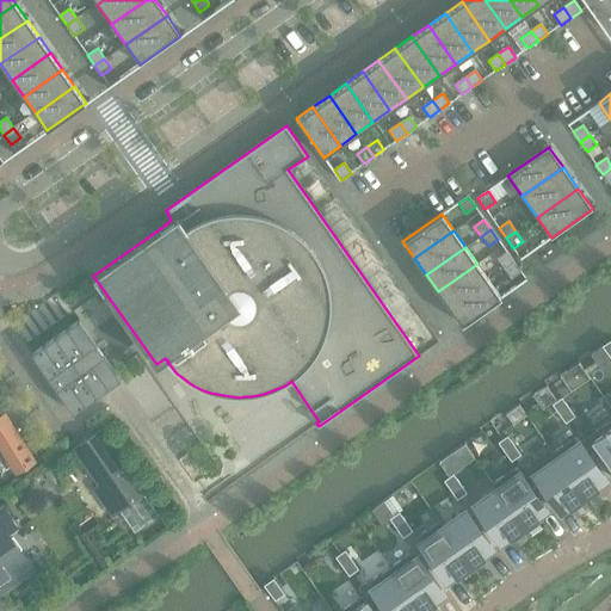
[(507,252),(497,259),(504,269),(514,263),(507,252)]
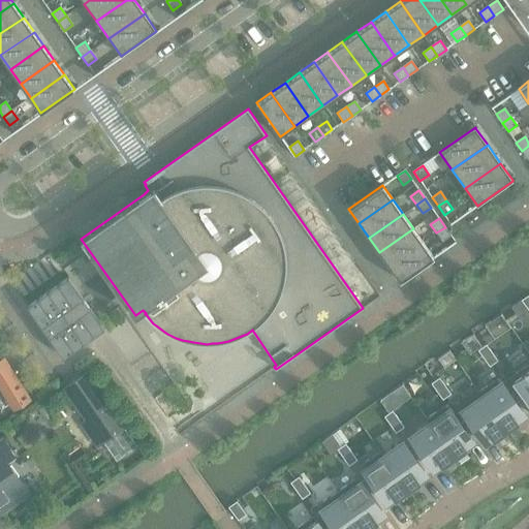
[(452,236),(445,227),(436,232),(442,242),(452,236)]
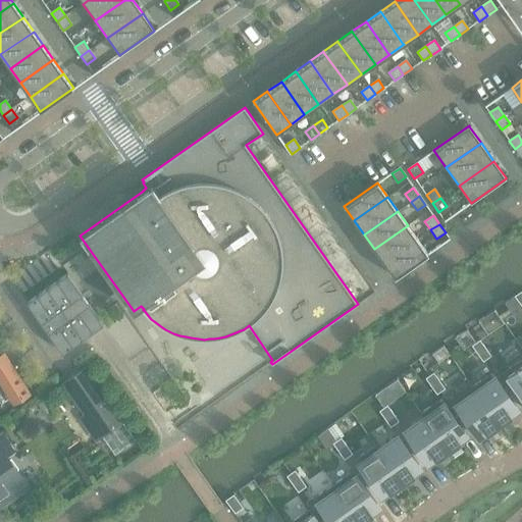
[(374,249),(384,263),(418,240),(408,225),(374,249)]
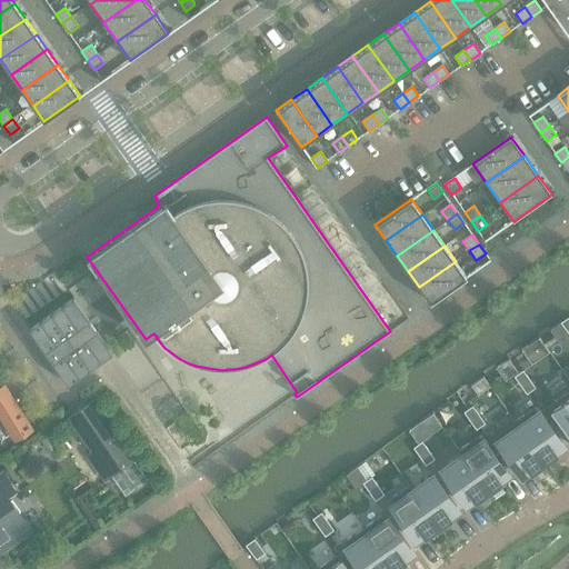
[(456,261),(419,287),(430,302),(467,277),(456,261)]
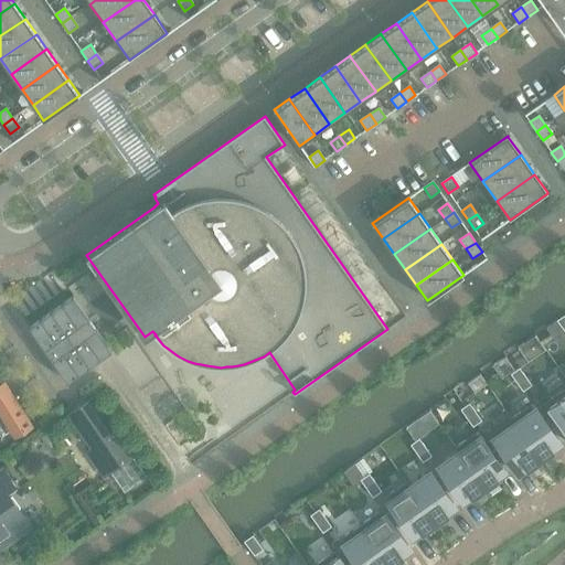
[(73,296),(30,327),(68,382),(112,351),(106,343),(73,296)]
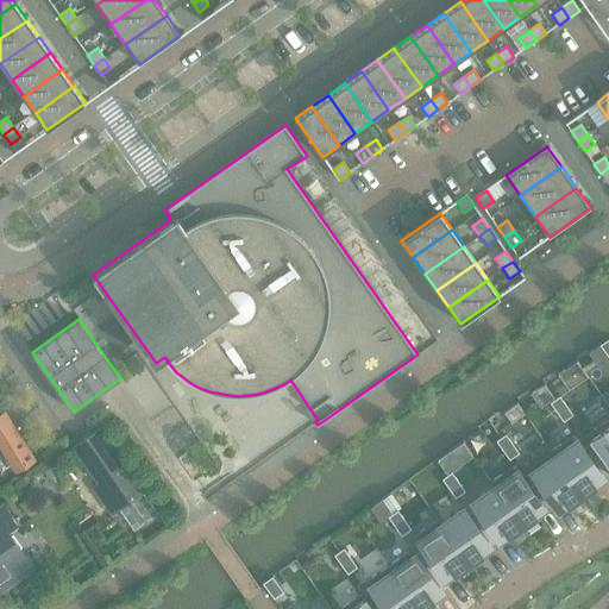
[(550,403),(557,413),(566,406),(560,396),(550,403)]
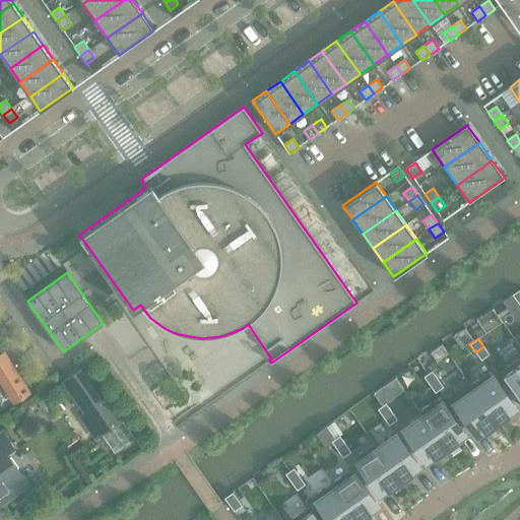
[(490,354),(483,346),(475,352),(481,361),(490,354)]
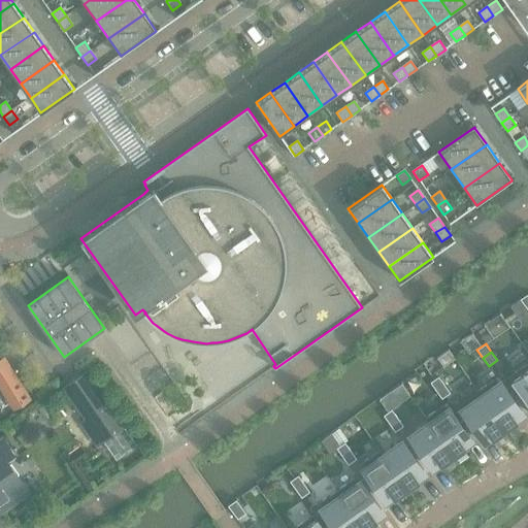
[(4,358),(0,360),(0,387),(1,389),(17,378),(9,366),(4,358)]
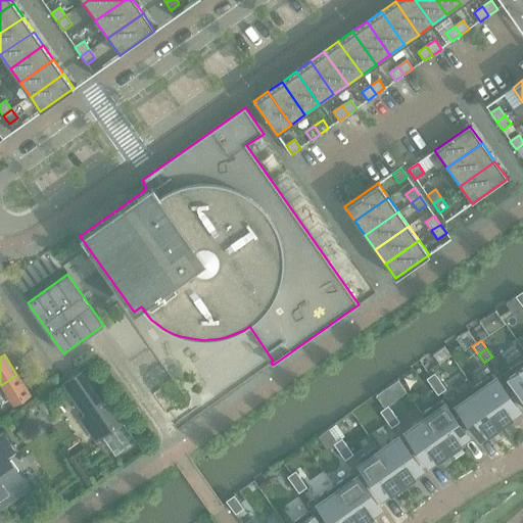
[(522,360),(504,374),(522,401),(522,360)]
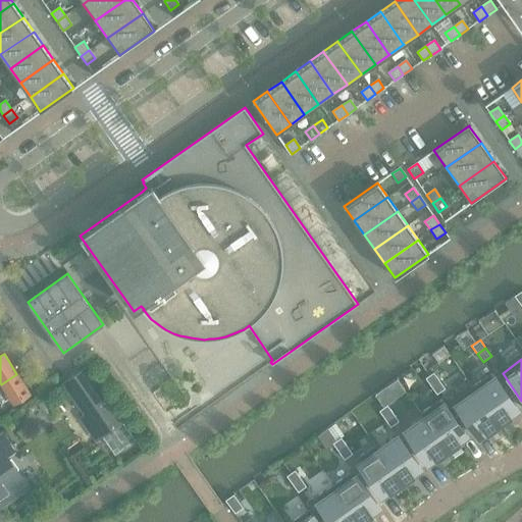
[(87,367),(63,383),(101,438),(124,422),(87,367)]
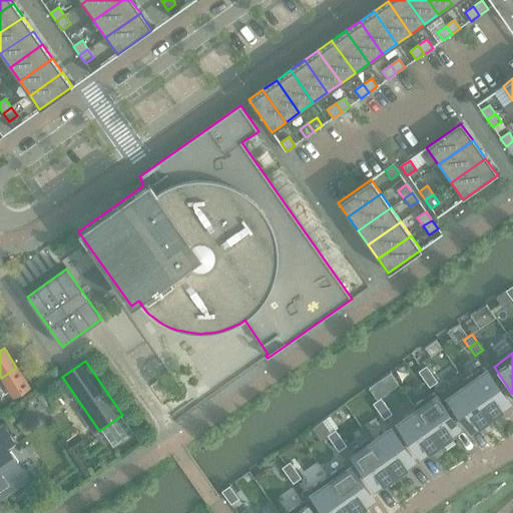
[(432,374),(426,366),(418,372),(424,380),(432,374)]
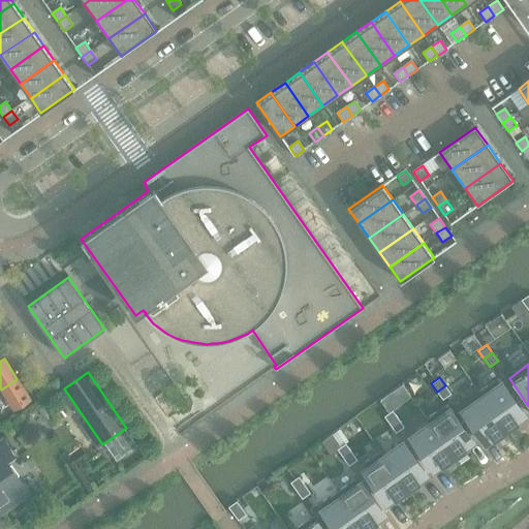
[(526,415),(499,378),(479,392),(478,392),(505,430),(526,415)]
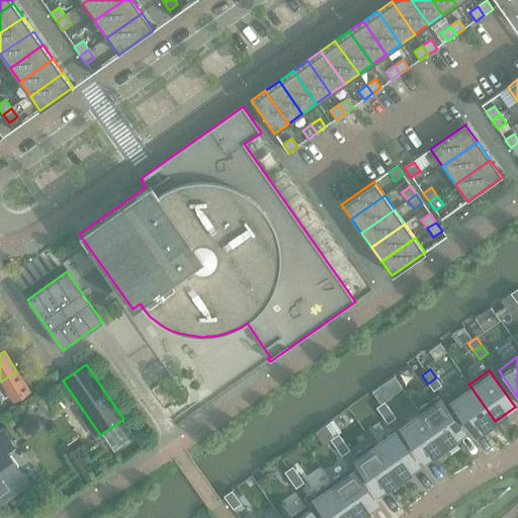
[(16,371),(1,381),(14,402),(29,393),(16,371)]
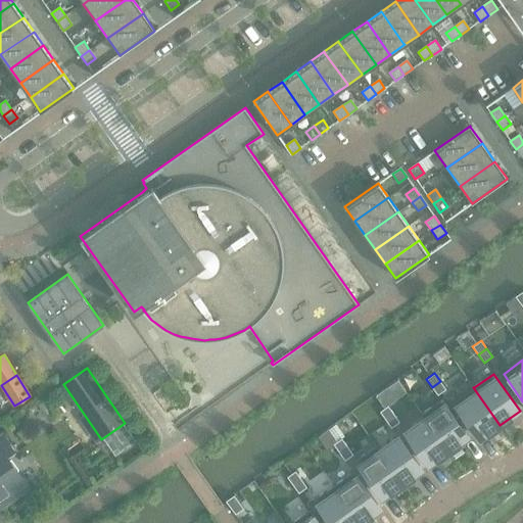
[(446,389),(440,381),(432,387),(437,395),(446,389)]
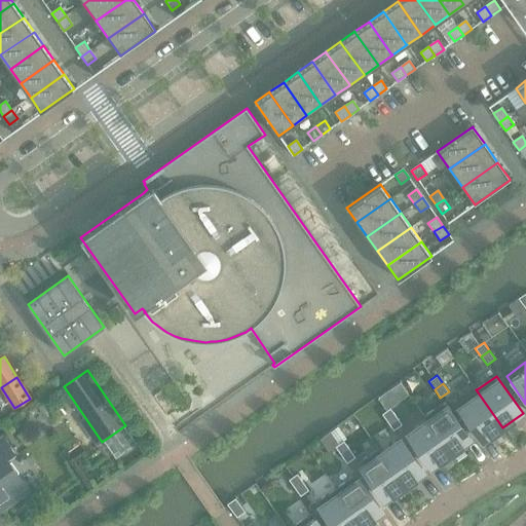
[(476,389),(477,389),(474,385),(453,400),(456,404),(483,442),(502,427),(476,389)]
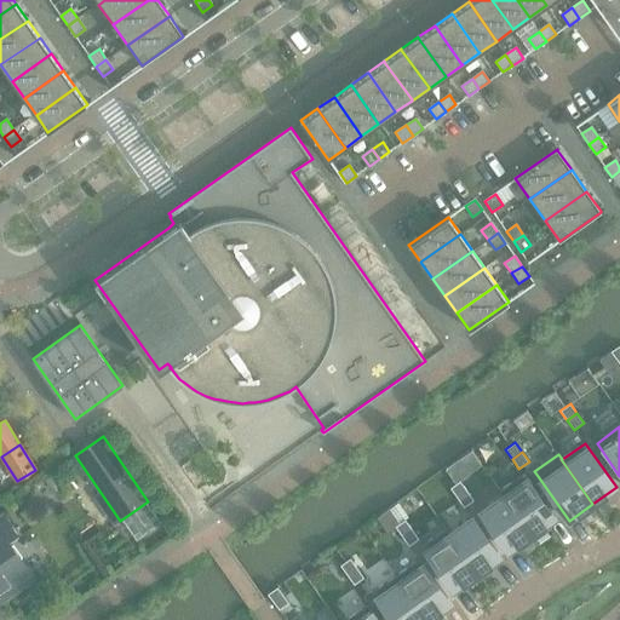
[(527,480),(523,474),(499,492),(503,497),(504,495),(532,535),(556,518),(527,480)]
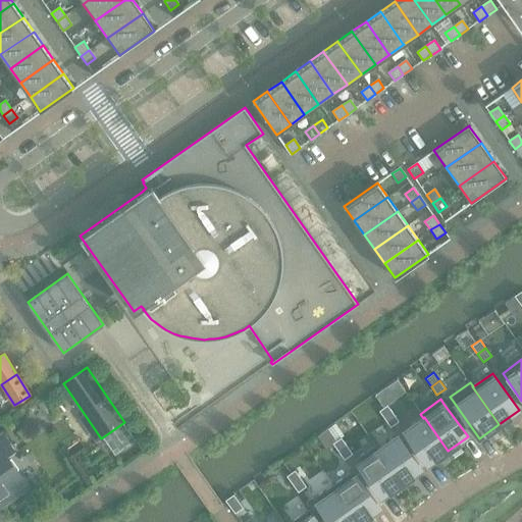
[(394,413),(387,405),(379,411),(384,419),(394,413)]
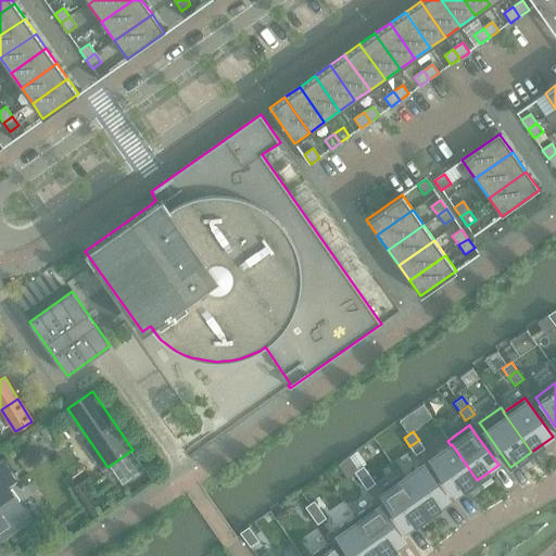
[(419,441),(411,446),(416,455),(425,450),(419,441)]
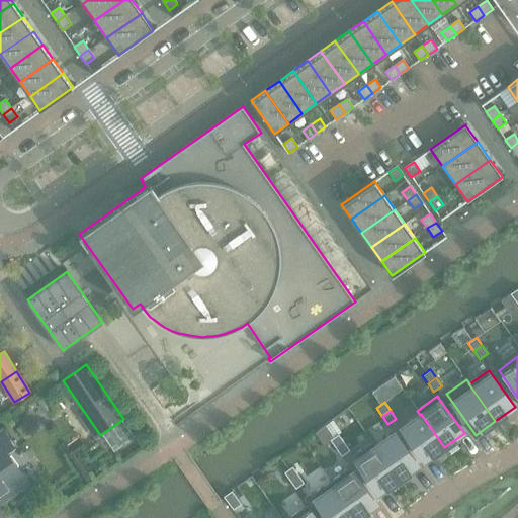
[(444,447),(421,414),(420,415),(402,428),(425,460),(444,447)]
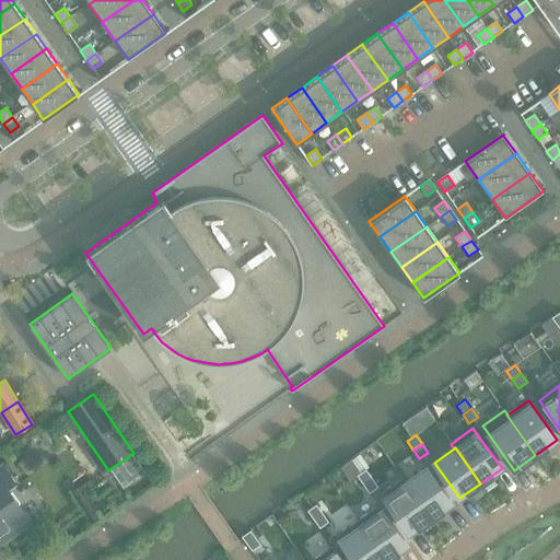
[(0,468),(0,545),(12,537),(16,534),(12,526),(25,517),(6,489),(14,482),(3,466),(0,468)]
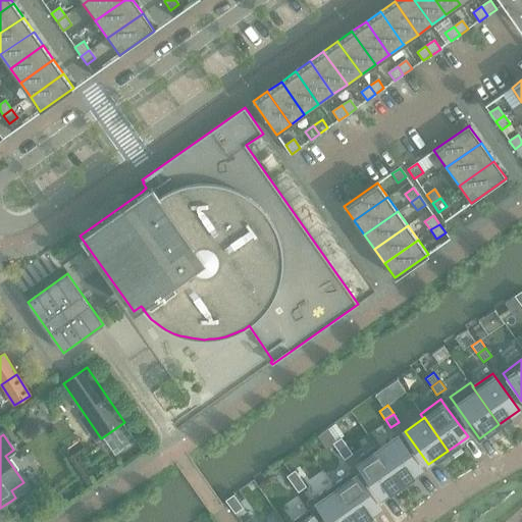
[(421,469),(398,435),(378,449),(378,450),(402,483),(421,469)]
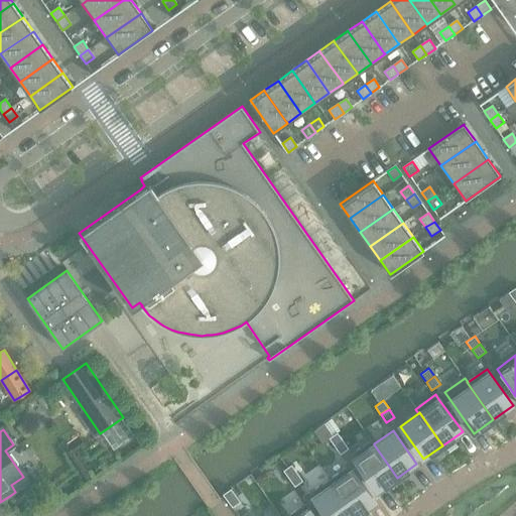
[(343,440),(338,432),(329,438),(335,446),(343,440)]
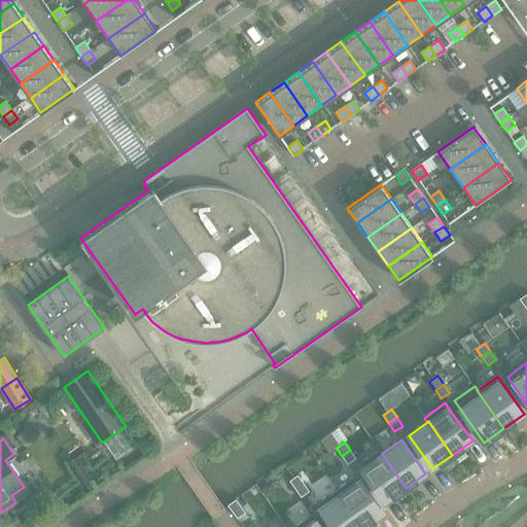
[(382,454),(382,453),(380,449),(358,464),(361,468),(385,501),(406,488),(382,454)]
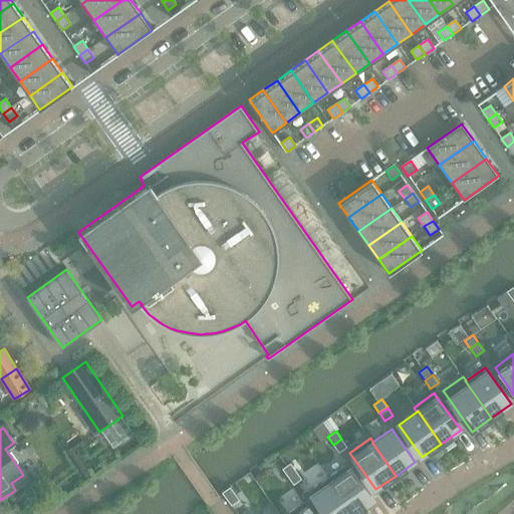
[(339,453),(347,447),(341,439),(333,445),(339,453)]
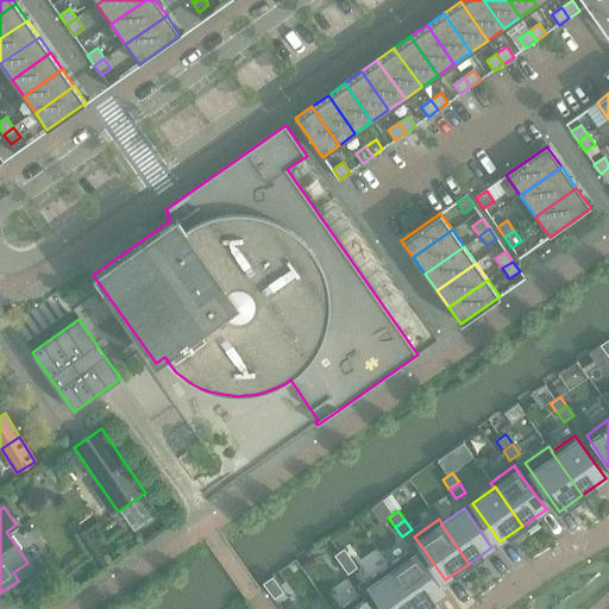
[(351,558),(344,548),(334,556),(341,565),(351,558)]
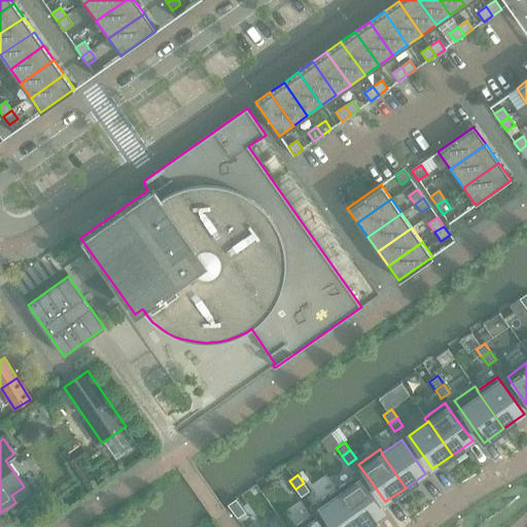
[(363,526),(383,514),(356,476),(337,490),(362,526),(363,526)]
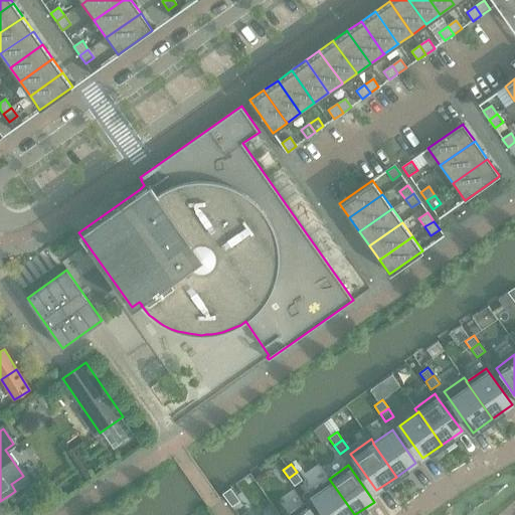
[(303,480),(297,472),(289,478),(294,486),(303,480)]
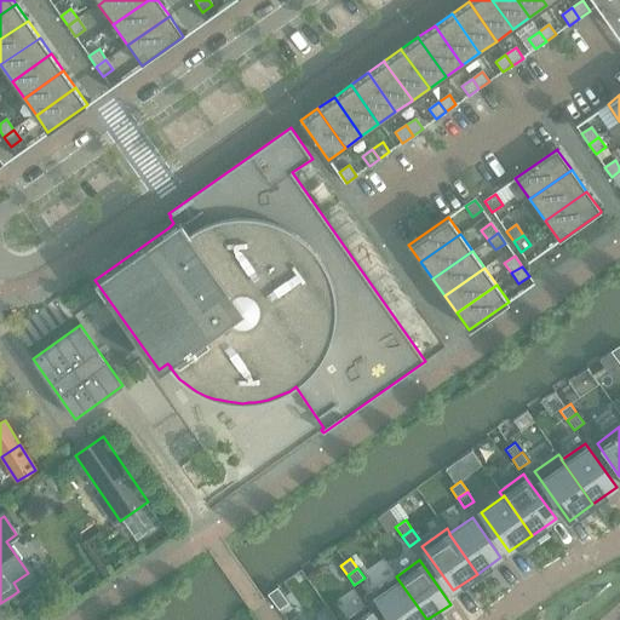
[(426,619),(396,577),(373,592),(391,619),(426,619)]
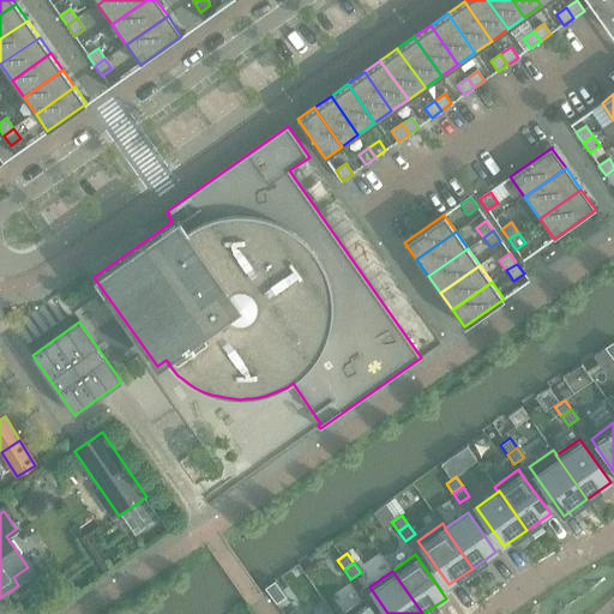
[(287,597),(275,582),(265,588),(276,605),(287,597)]
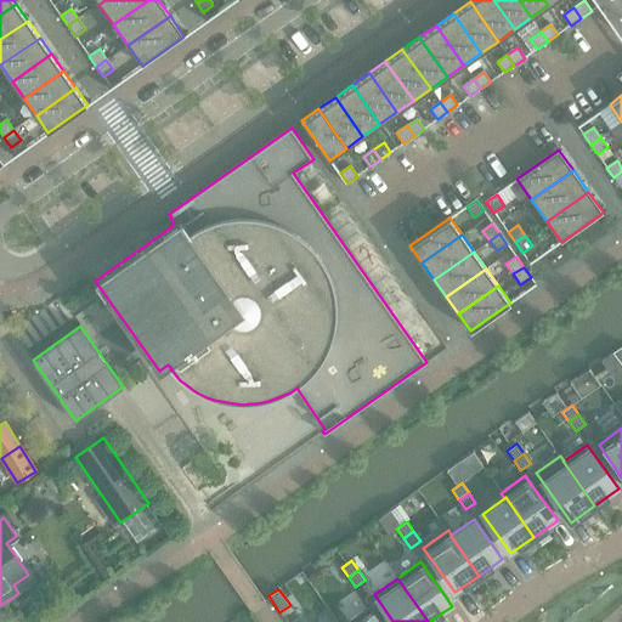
[(380,621),(373,611),(371,606),(348,621),(380,621)]
